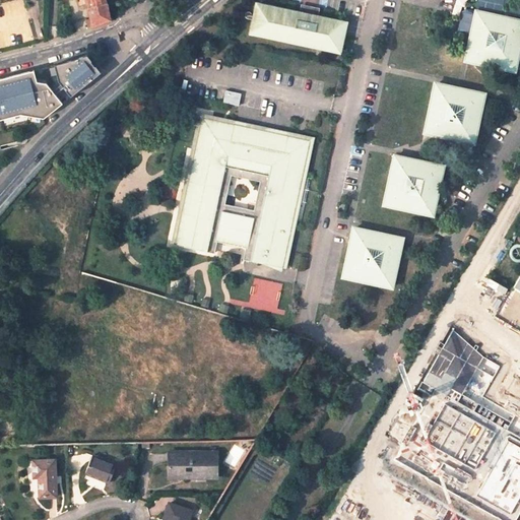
[(493,0),(476,0),(475,10),(499,15),(501,1),(493,0)]
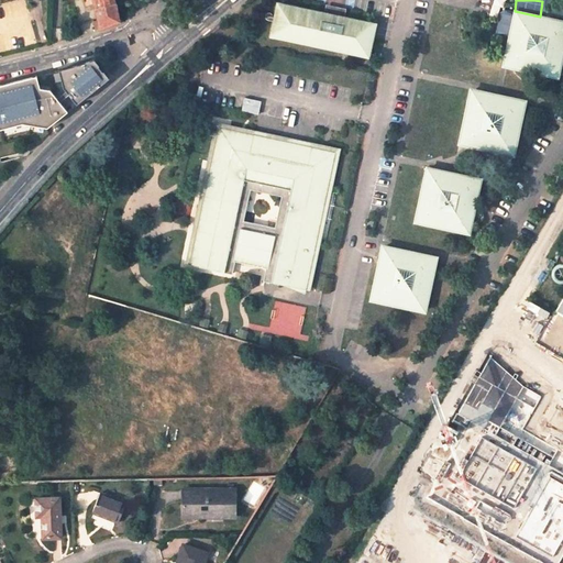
[(108,26),(119,22),(114,3),(95,9),(98,21),(100,29),(108,26)]
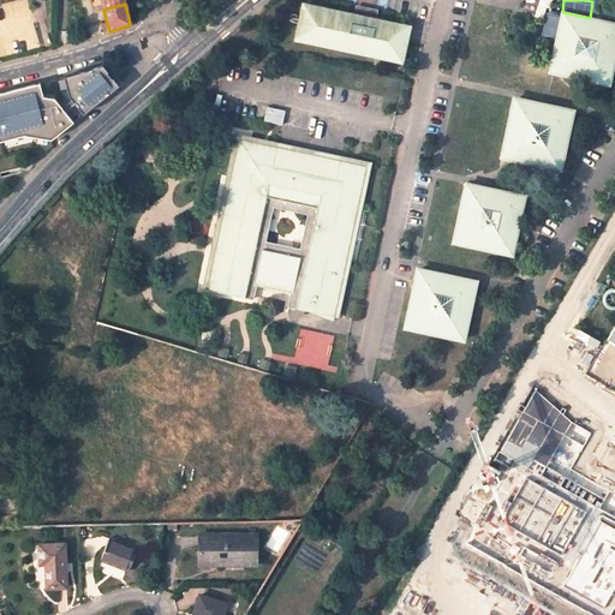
[(354,17),(303,6),(296,40),(401,61),(408,28),(371,19),(372,11),(357,7),(354,17)]
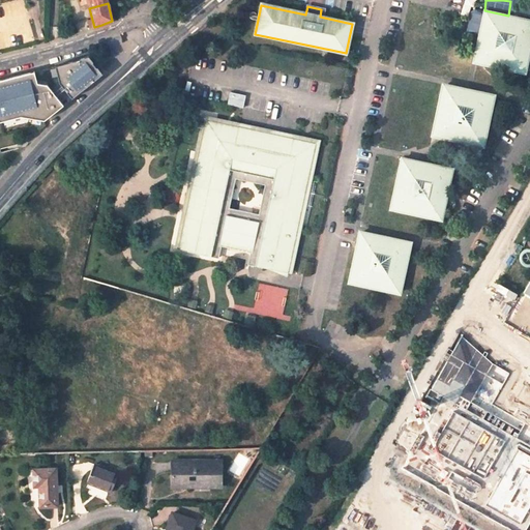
[(469,11),(465,31),(479,34),(484,10),(474,8),(469,11)]
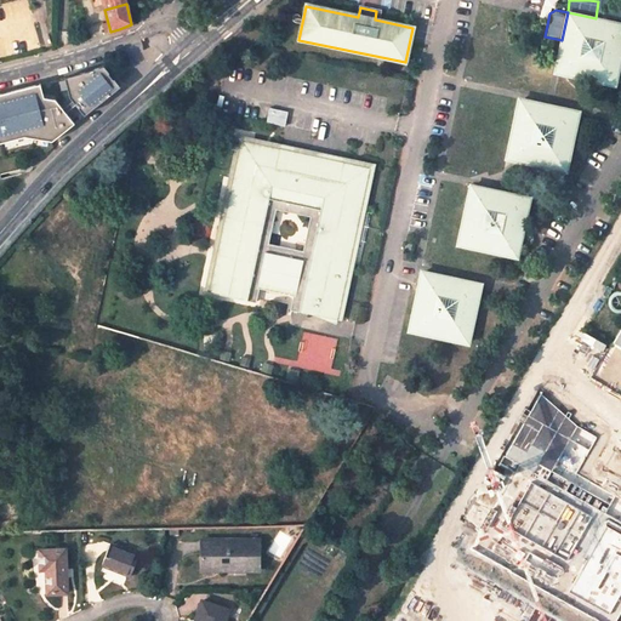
[(620,22),(596,18),(568,12),(562,40),(556,70),(614,83),(620,56),(620,47),(620,22)]
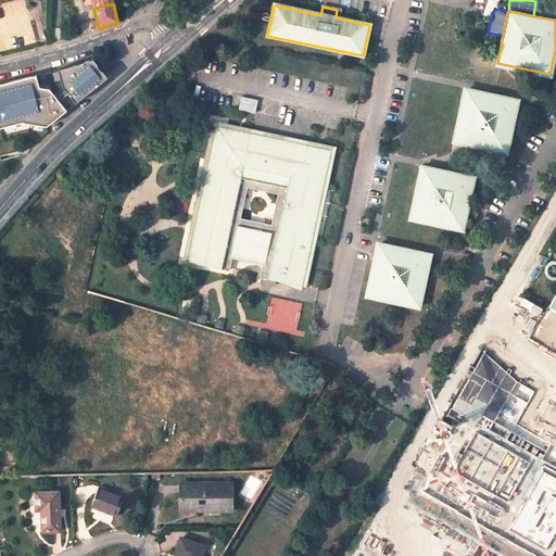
[(108,78),(92,60),(64,70),(58,71),(62,88),(76,104),(108,78)]
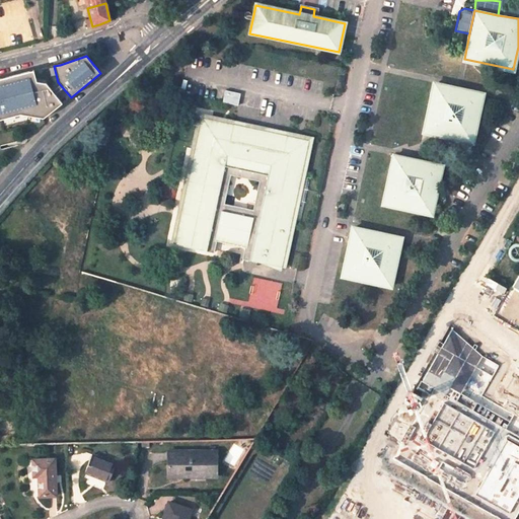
[(0,119),(21,114),(46,118),(63,104),(47,84),(36,83),(33,71),(0,80),(0,119)]
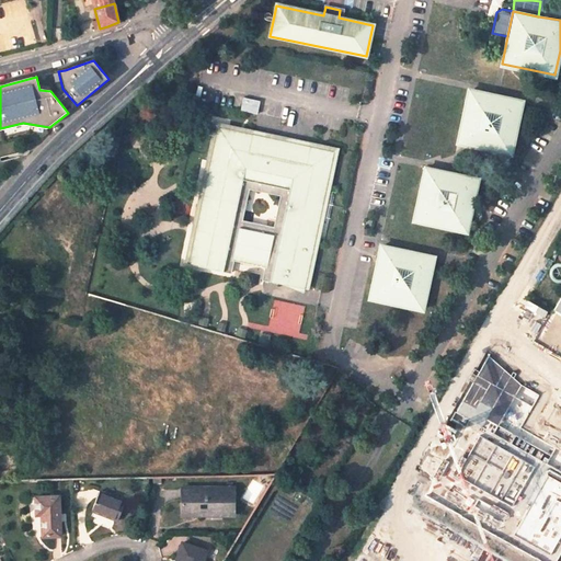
[(523,99),(469,88),(458,142),(512,152),(523,99)]
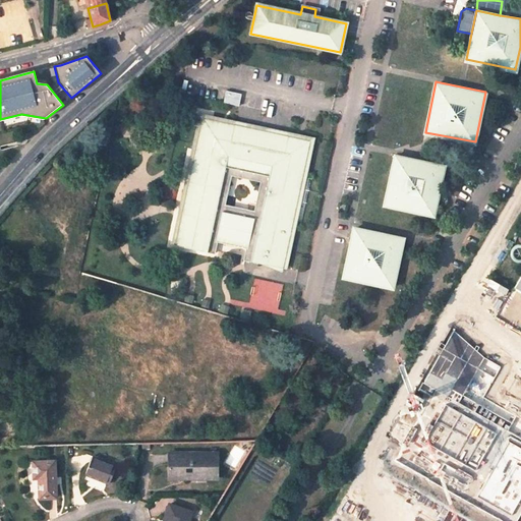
[(218,239),(248,245),(247,249),(245,262),(262,265),(263,261),(284,270),(310,141),(288,136),(284,155),(231,143),(235,125),(203,119),(176,247),(214,254),(217,242),(218,239)]
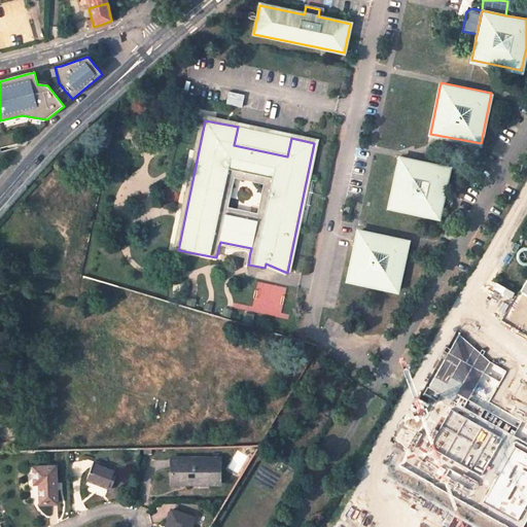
[(160,128),(145,125),(144,135),(157,137),(160,128)]
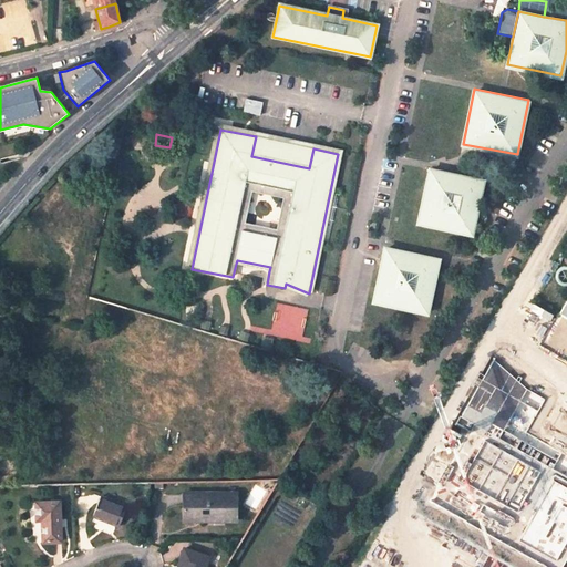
[(313,148),(256,136),(251,156),(309,168),(313,148)]
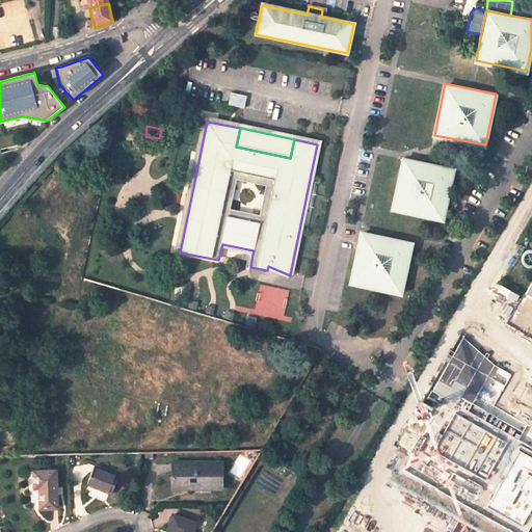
[(454,167),(403,158),(393,209),(444,219),(454,167)]
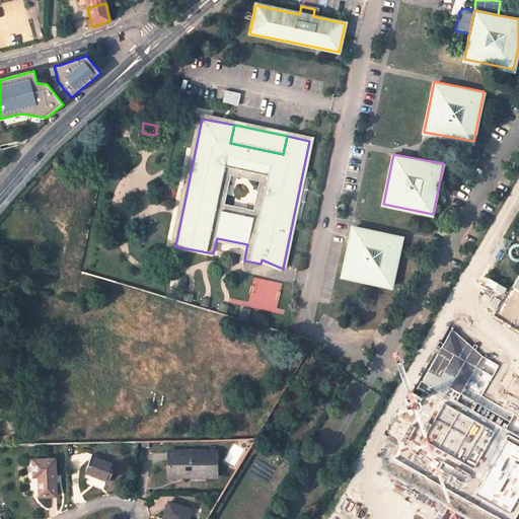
[(402,236),(354,226),(343,276),(392,286),(402,236)]
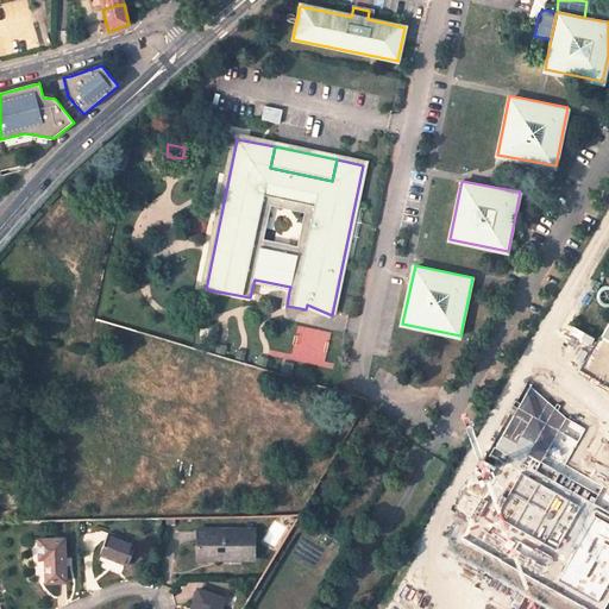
[(290,287),(255,280),(253,283),(289,292),(290,287)]
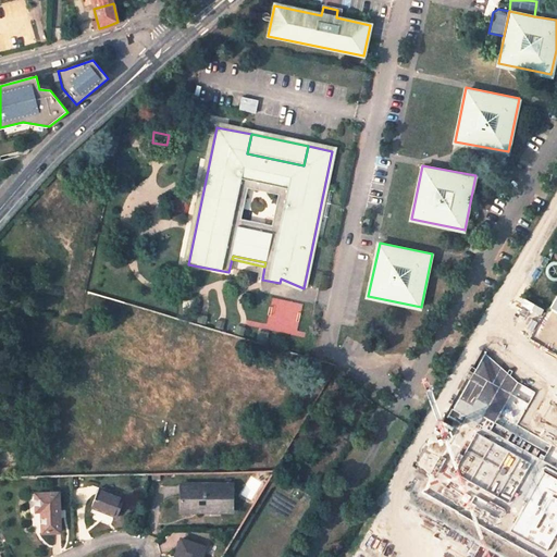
[(295,335),(302,304),(273,297),(265,327),(295,335)]
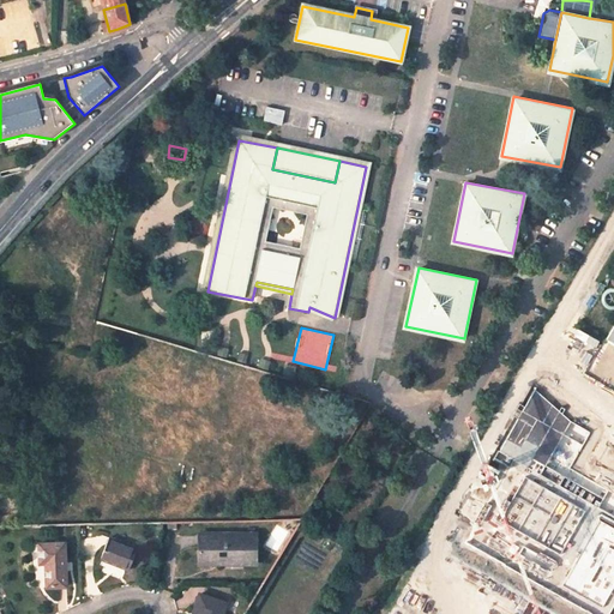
[(613,434),(539,386),(500,452),(513,461),(495,493),(476,482),(455,519),(475,529),(468,545),(583,613),(612,613),(613,611),(613,434)]
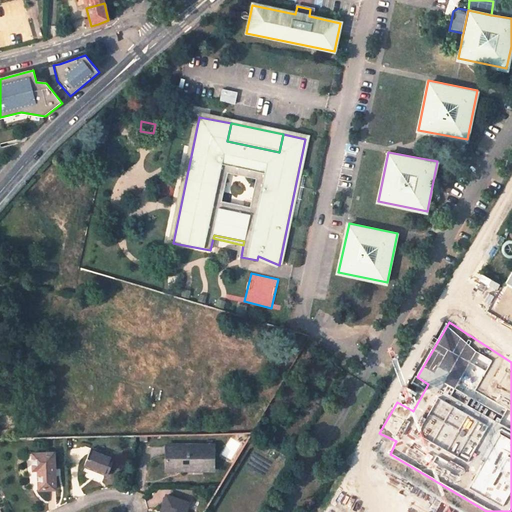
[(20,417),(0,417),(0,430),(20,430),(20,417)]
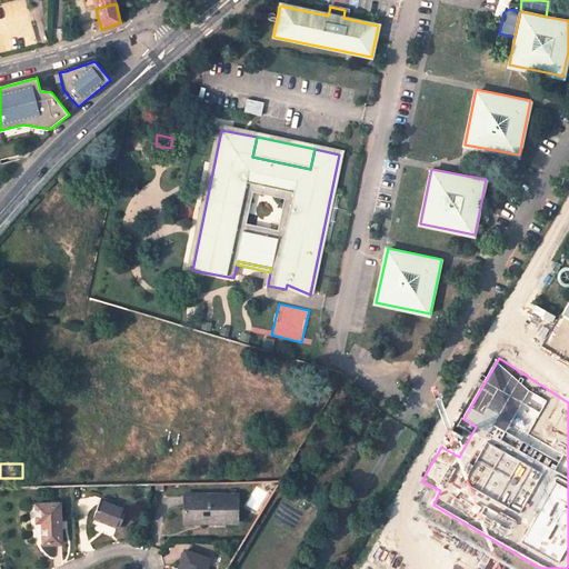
[(237,495),(185,496),(185,523),(199,523),(199,519),(226,519),(226,523),(237,523),(237,495)]
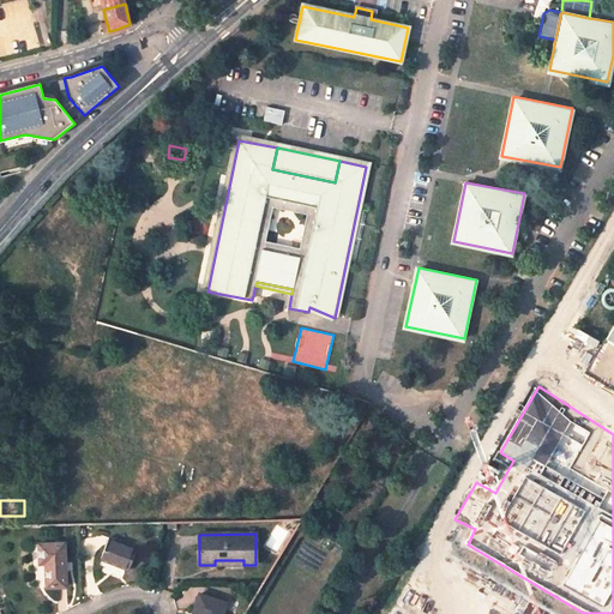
[(138,549),(109,539),(102,559),(130,570),(138,549)]
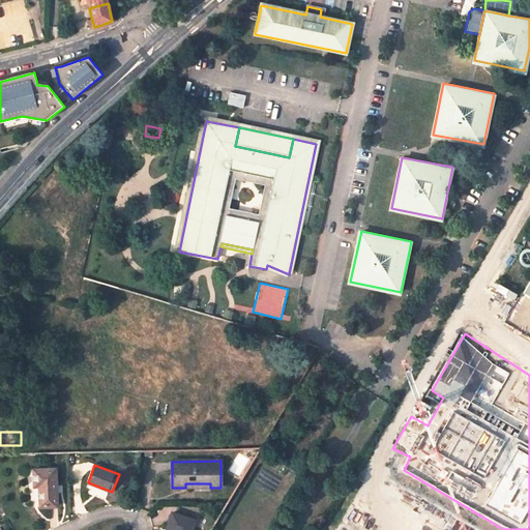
[(56,469),(34,470),(35,488),(40,487),(40,507),(57,506),(56,469)]
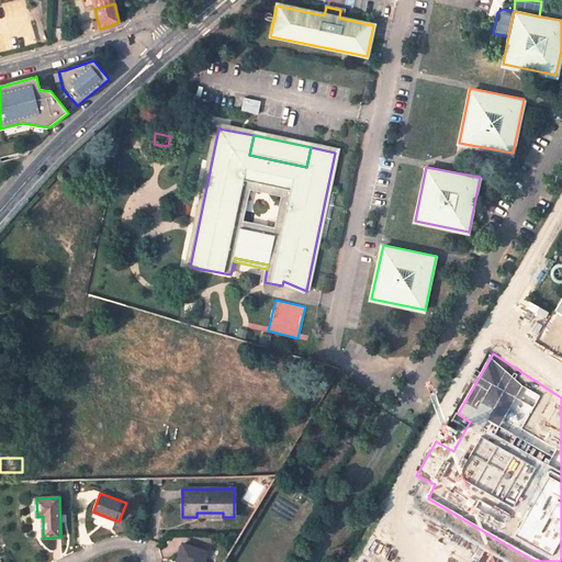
[(204,561),(208,552),(183,544),(177,561),(204,561)]
